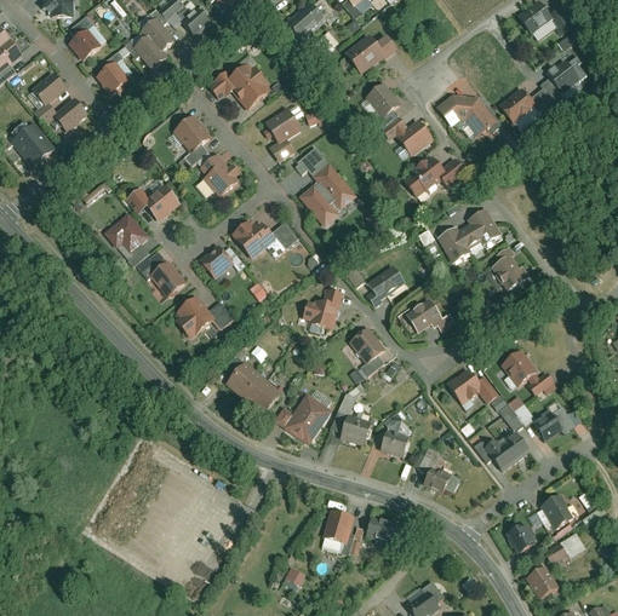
[(45,0),(43,4),(50,11),(50,16),(73,15),(72,0),(45,0)]
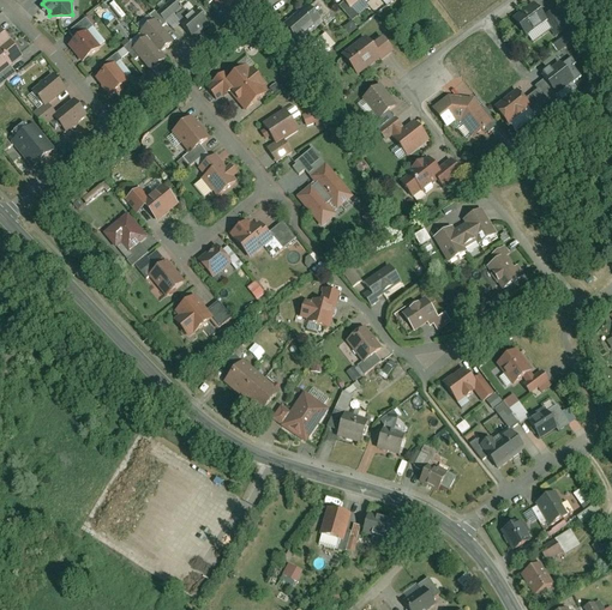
[(166,0),(156,8),(165,18),(181,4),(178,0),(166,0)]
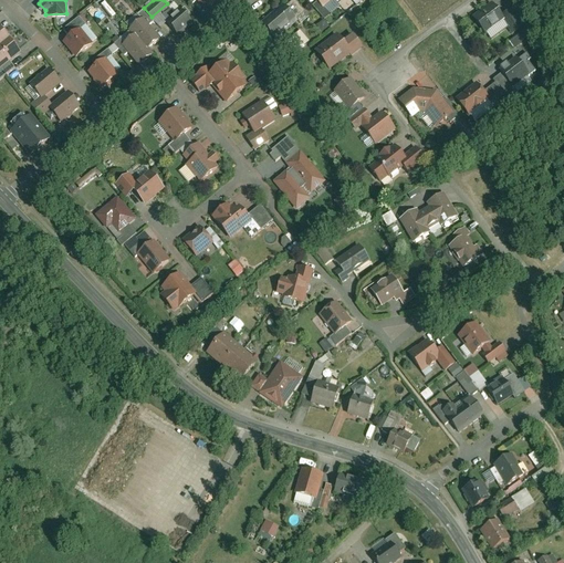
[(283,1),(261,20),(274,35),(296,17),(283,1)]
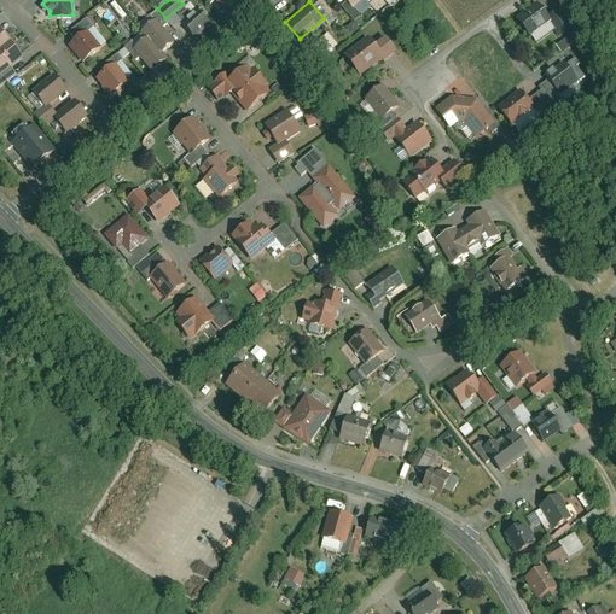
[(532,35),(548,22),(561,37),(555,42),(561,50),(575,37),(570,30),(581,22),(565,1),(548,15),(539,3),(518,19),(532,35)]
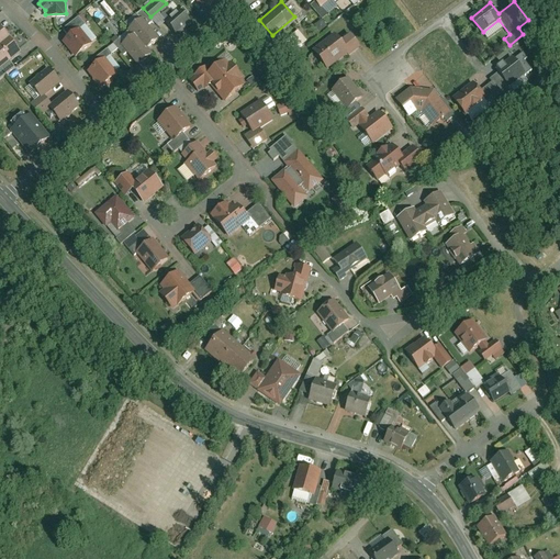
[(159,12),(165,19),(172,12),(167,6),(159,12)]
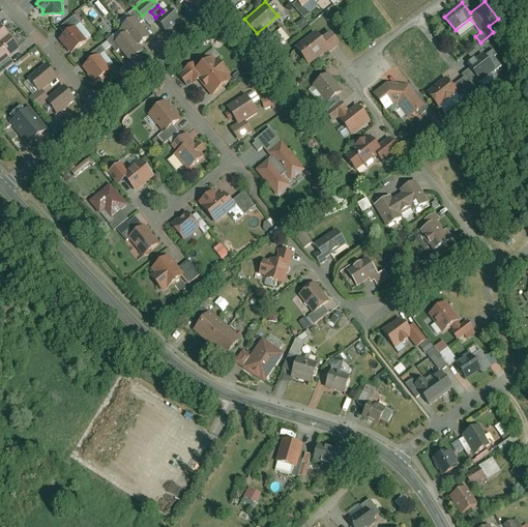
[(163,11),(155,18),(167,31),(180,19),(169,6),(163,11)]
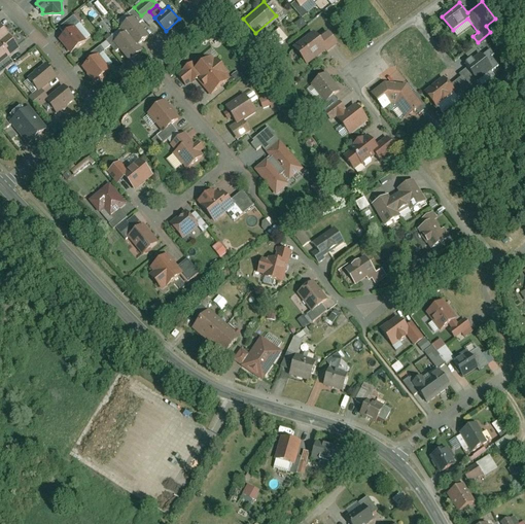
[(112,39),(129,59),(142,48),(138,42),(148,34),(132,14),(119,26),(124,31),(112,39)]
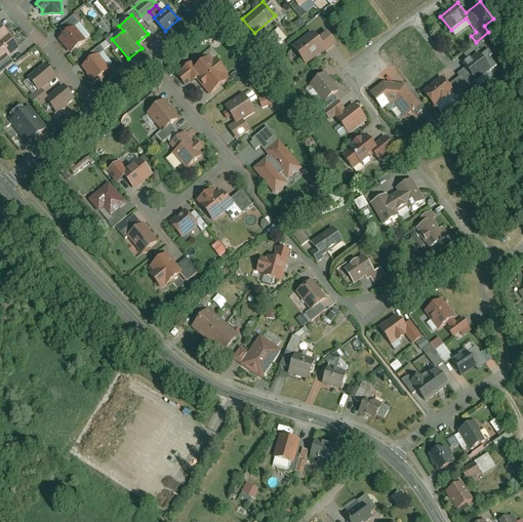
[(0,58),(17,45),(11,38),(3,27),(0,23),(0,58)]
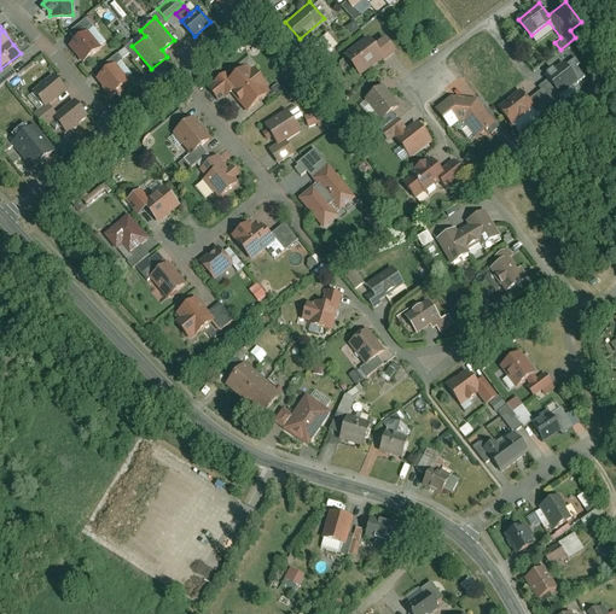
[(86,28),(68,42),(81,59),(99,45),(86,28)]
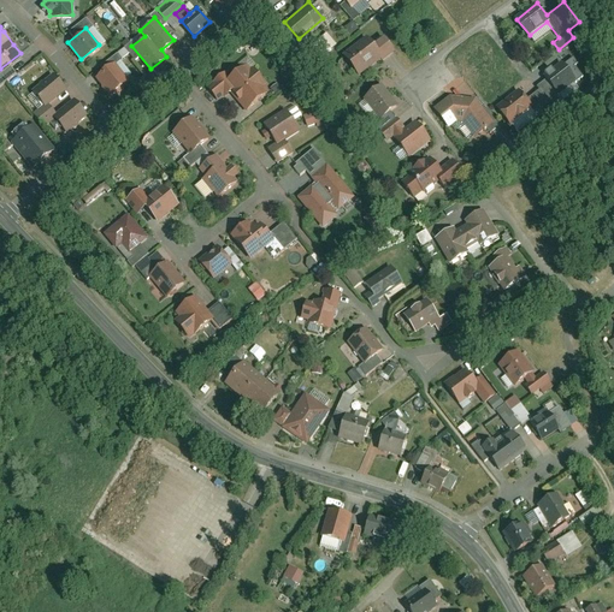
[(306,45),(316,55),(332,42),(323,30),(306,45)]
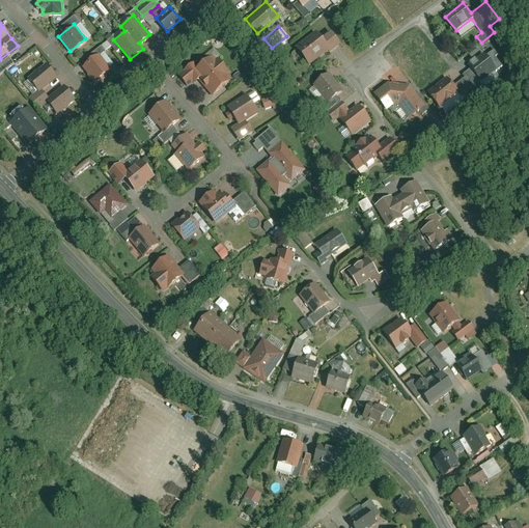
[(309,63),(329,49),(330,50),(340,42),(331,29),(322,37),(316,30),(296,47),(309,63)]
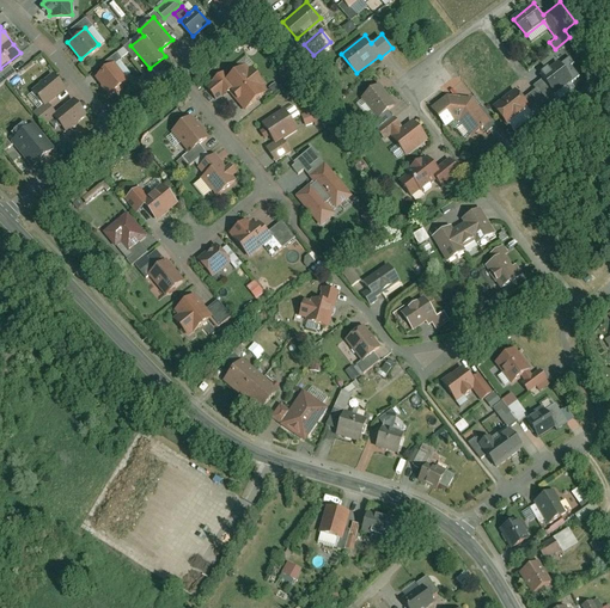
[(113,59),(93,74),(109,93),(128,78),(113,59)]
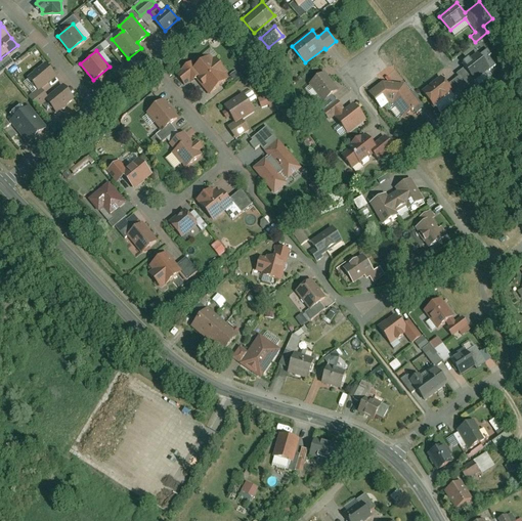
[(479,52),(464,64),(473,76),(474,78),(489,64),(479,52)]
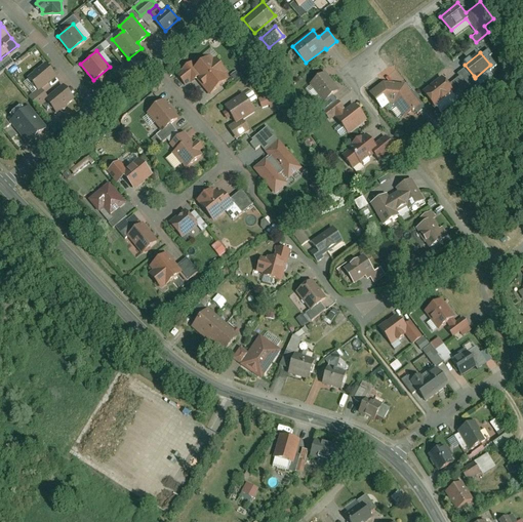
[(209,53),(195,66),(191,59),(176,71),(185,81),(188,79),(189,80),(196,75),(209,91),(228,76),(225,72),(228,70),(215,55),(212,57),(209,53)]
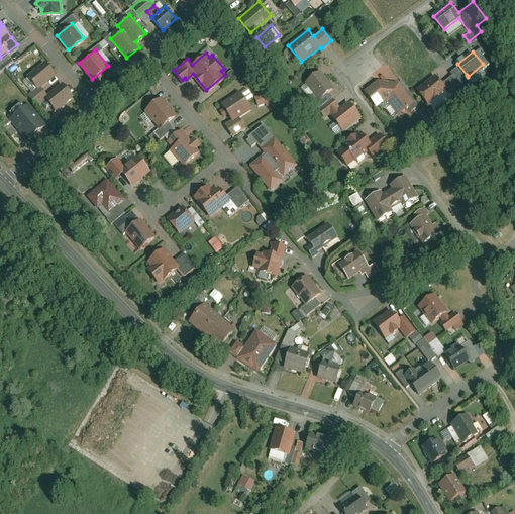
[(241,69),(245,65),(235,54),(231,57),(241,69)]
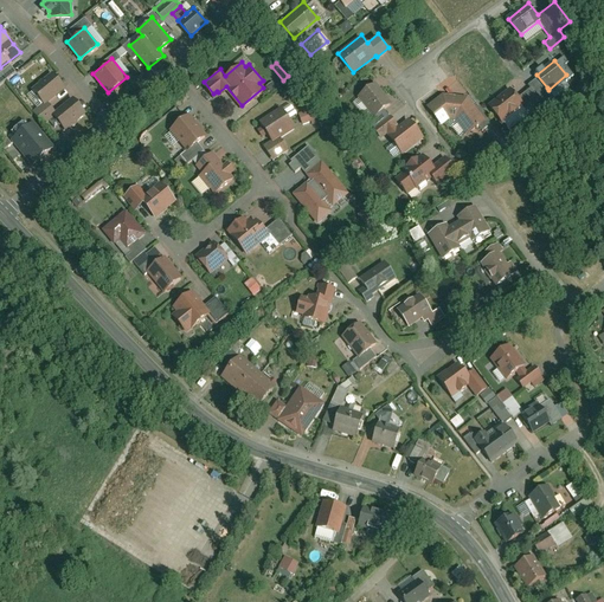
[(44,99),(45,101),(47,99),(65,85),(52,70),(33,85),(44,99)]
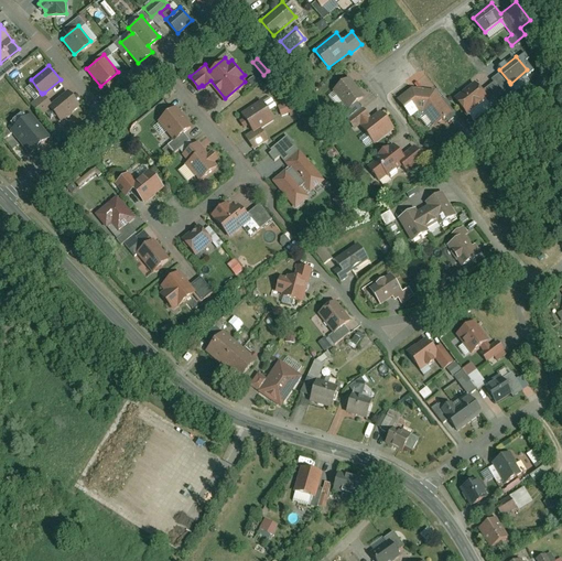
[(509,82),(499,69),(492,76),(501,88),(509,82)]
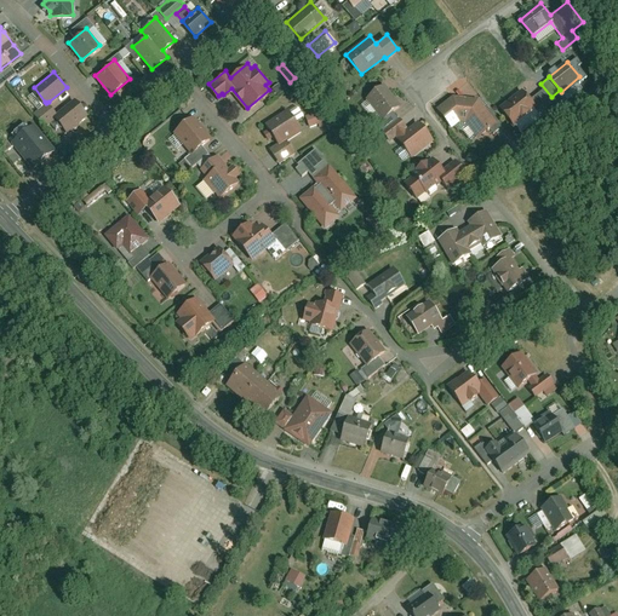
[(382,119),(400,104),(384,84),(366,98),(382,119)]
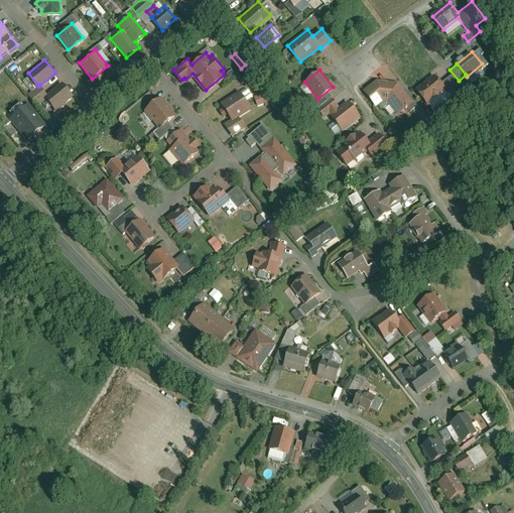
[(433,73),(414,87),(426,103),(445,88),(433,73)]
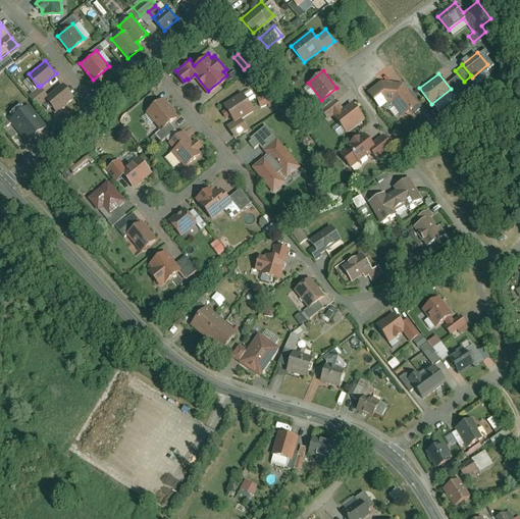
[(457,73),(447,81),(453,89),(462,81),(457,73)]
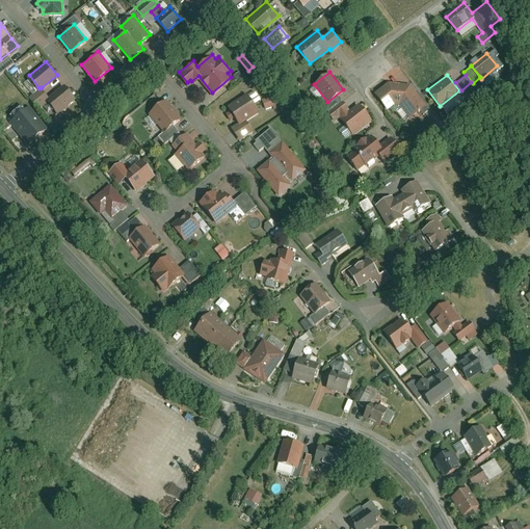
[(387,108),(394,102),(398,103),(409,117),(426,104),(411,83),(388,81),(374,91),(387,108)]
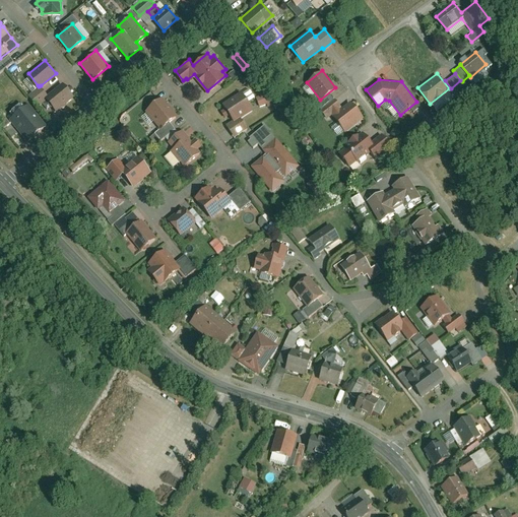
[(47,98),(55,109),(73,95),(62,81),(47,92),(45,94),(47,98)]
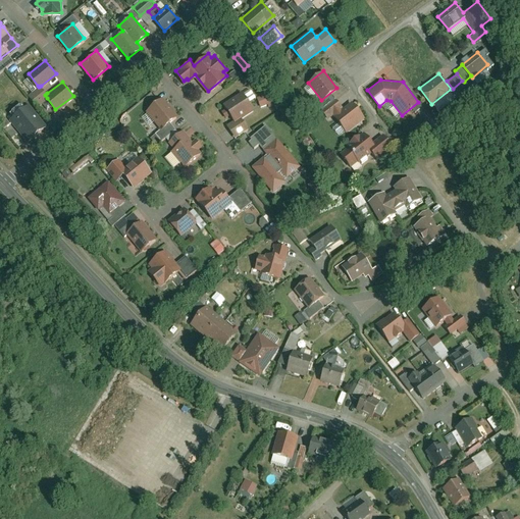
[(47,93),(41,86),(39,87),(38,86),(27,93),(37,106),(47,98),(45,95),(47,93)]
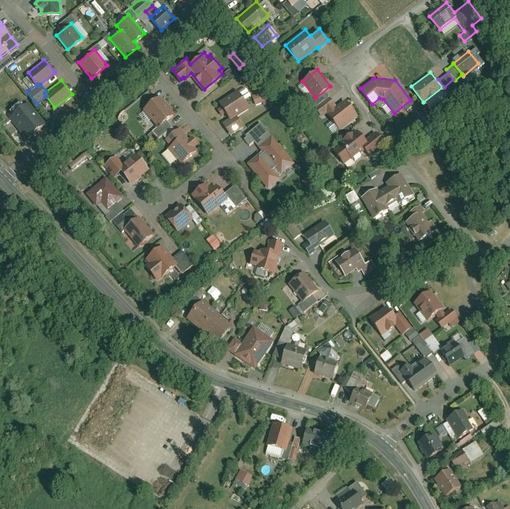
[(237,88),(218,100),(228,117),(230,119),(236,114),(249,106),(237,88)]
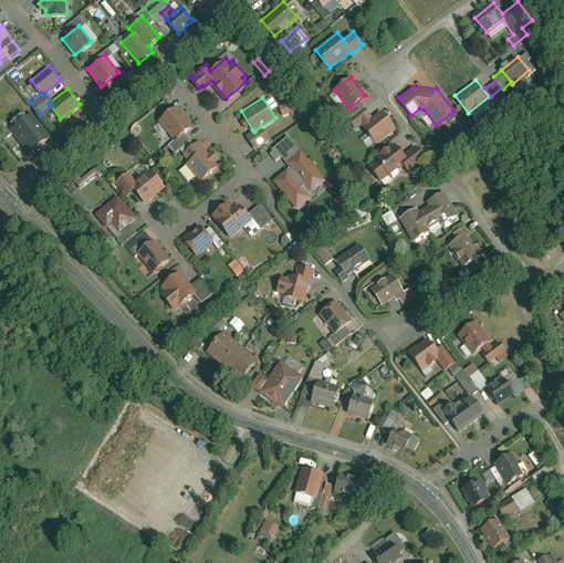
[(352,115),(364,106),(359,100),(348,108),(346,106),(345,107),(352,115)]
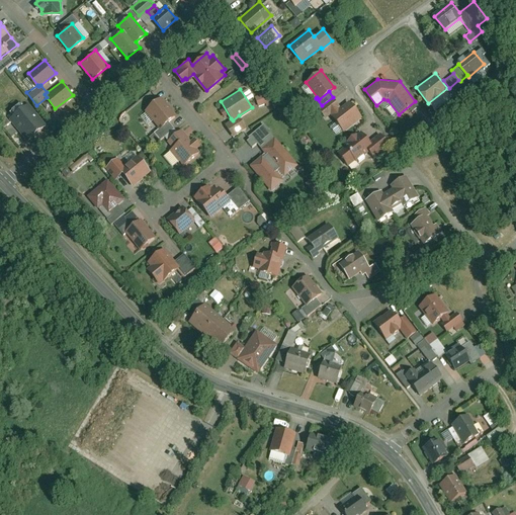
[(162,95),(145,108),(159,125),(159,126),(169,119),(176,113),(162,95)]
